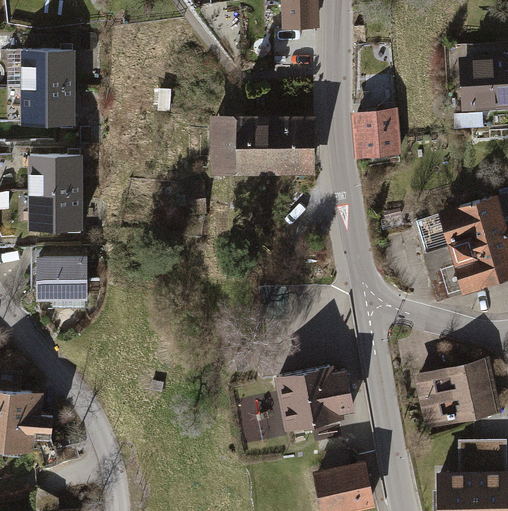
[(264,0),(264,2),(281,2),(282,25),(310,24),(309,0),(264,0)]
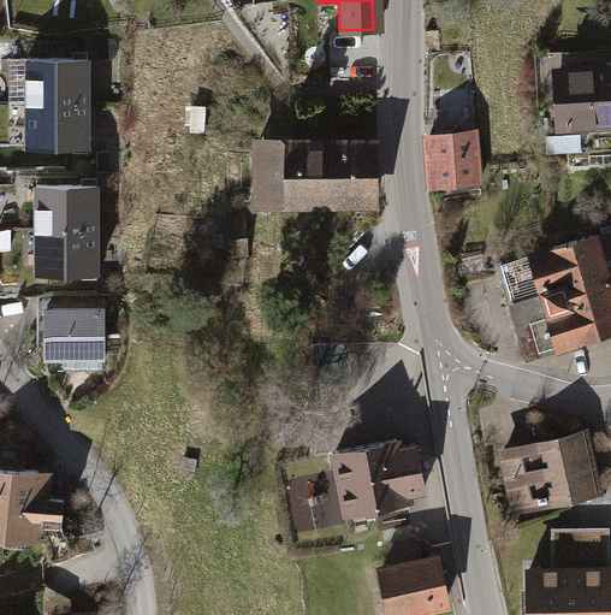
[(90,63),(24,63),(25,110),(90,108),(90,63)]
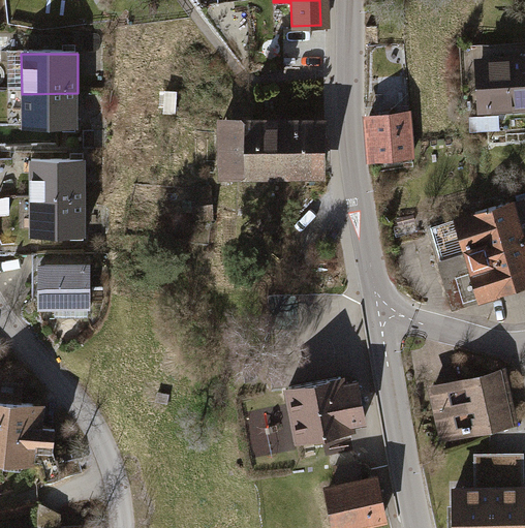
[(524,58),(471,62),(475,117),(524,114),(524,58)]
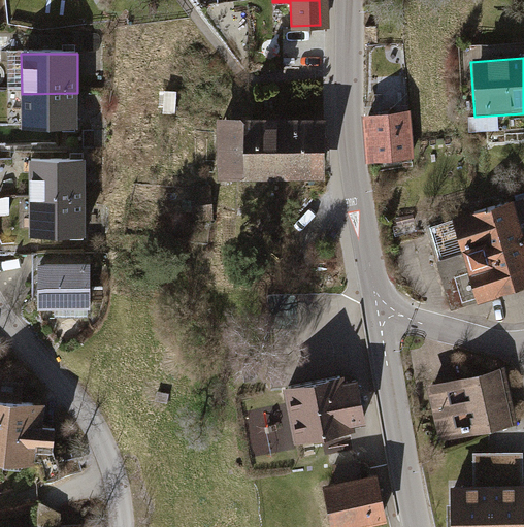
[(77,93),(22,94),(22,131),(78,131),(77,93)]
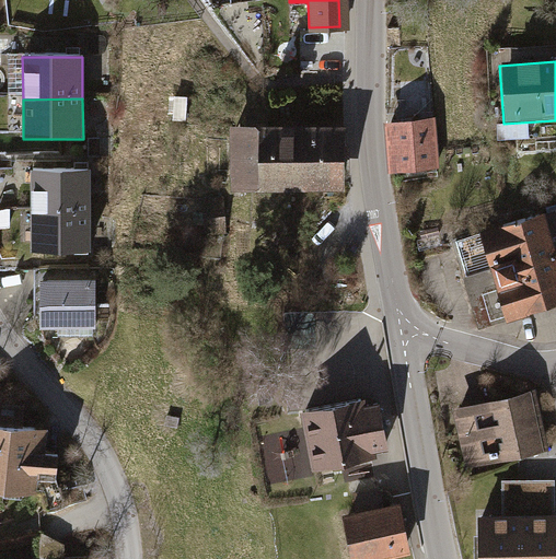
[(429,120),(387,123),(391,167),(432,164),(429,120)]
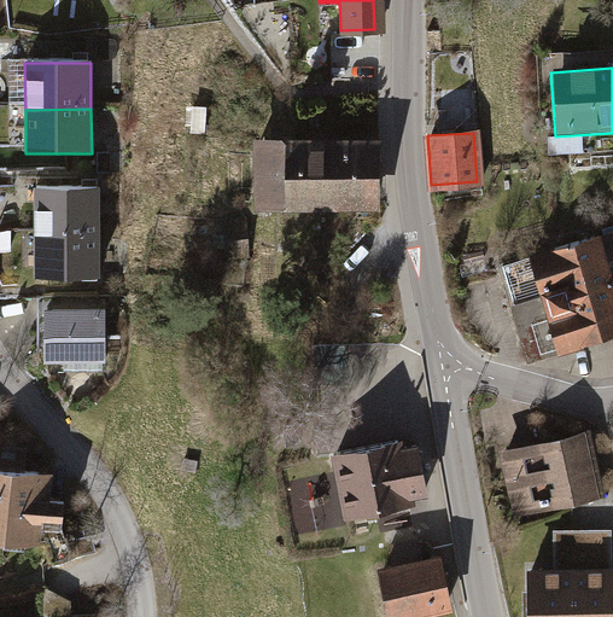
[(373,203),(374,141),(256,140),(255,201),(373,203)]
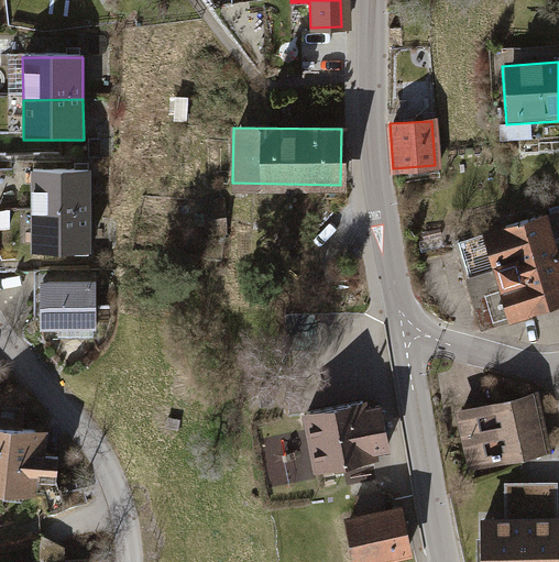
[(91,173),(32,173),(32,216),(91,216),(91,173)]
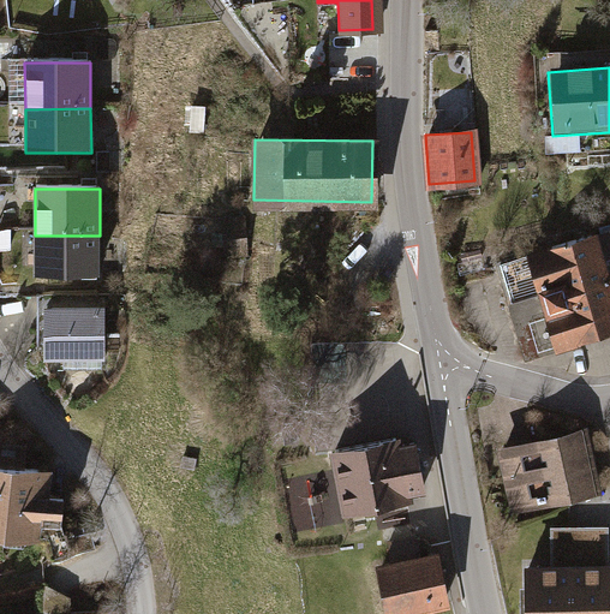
[(247,225),(223,224),(220,267),(244,269),(247,225)]
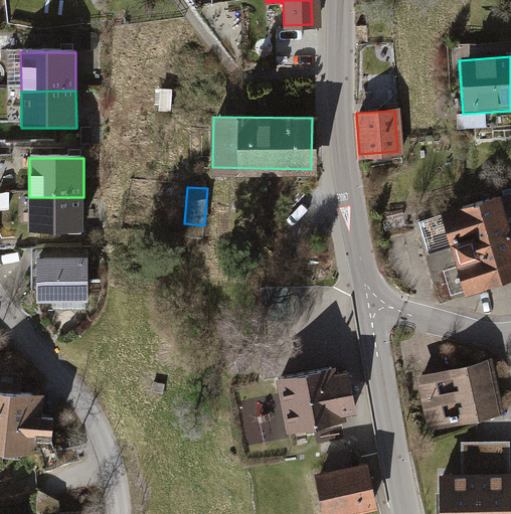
[(83,197),(29,197),(29,233),(83,233),(83,197)]
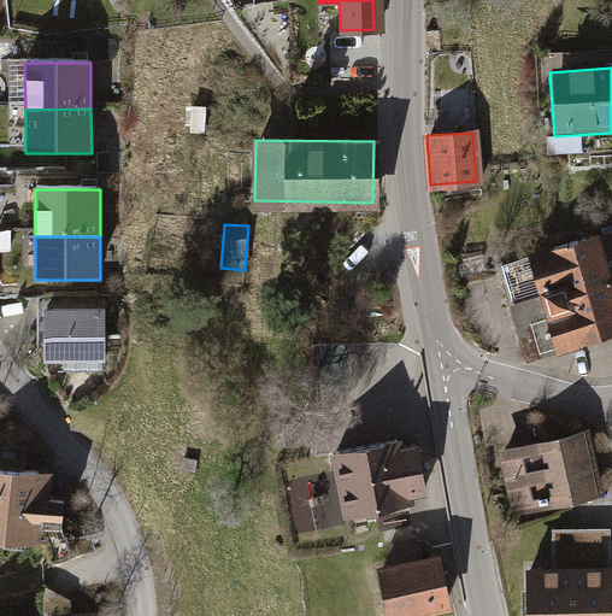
[(611,236),(598,242),(610,285),(611,283),(611,236)]
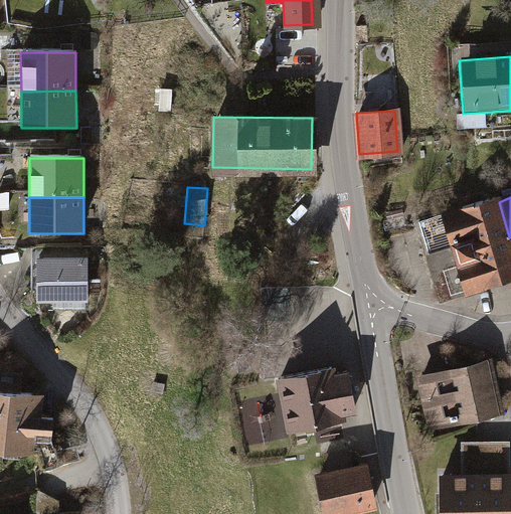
[(498,200),(440,217),(464,299),(510,284),(510,242),(509,237),(499,202),(498,200)]
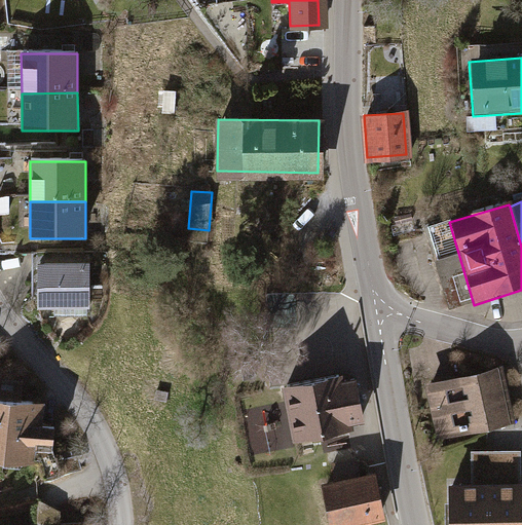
[(90,266),(35,266),(35,309),(90,309),(90,266)]
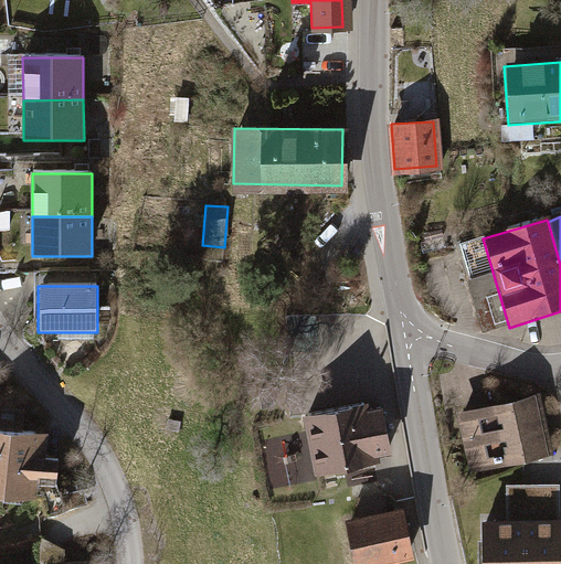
[(532,396),(461,412),(473,466),(544,450),(532,396)]
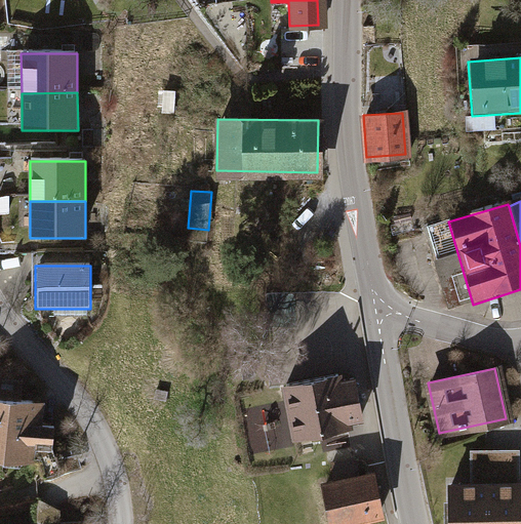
[(342,370),(280,383),(290,438),(345,428),(344,422),(362,419),(354,373),(343,375),(342,370)]
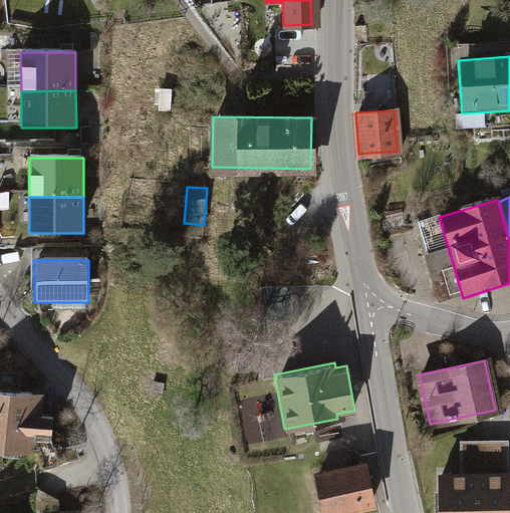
[(0,455),(2,455),(9,364),(0,363),(0,455)]
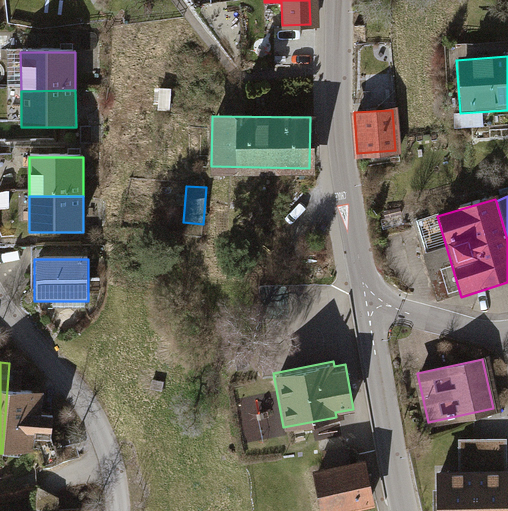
[(9,363),(2,453),(36,456),(36,445),(51,446),(53,419),(42,418),(43,395),(24,375),(25,364),(9,363)]
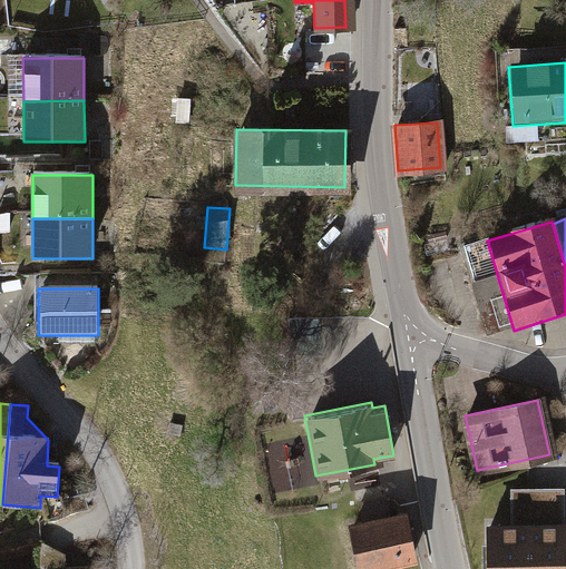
[(509,491),(509,526),(528,526),(554,526),(554,491),(509,491)]
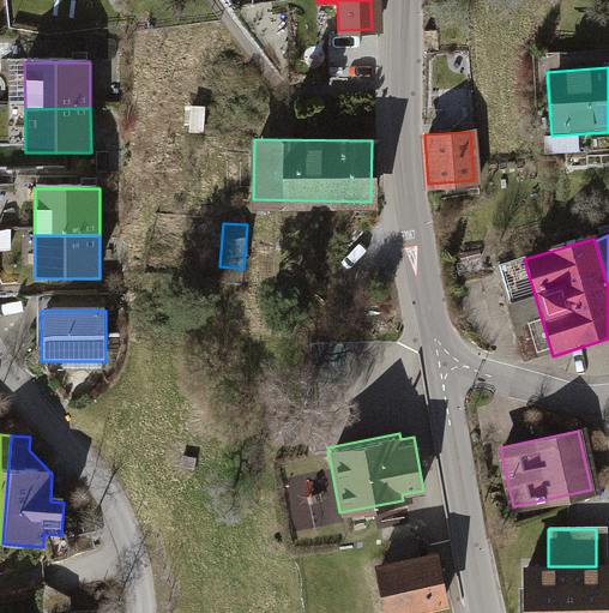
[(408,612),(448,605),(436,547),(373,560),(384,612),(408,612)]
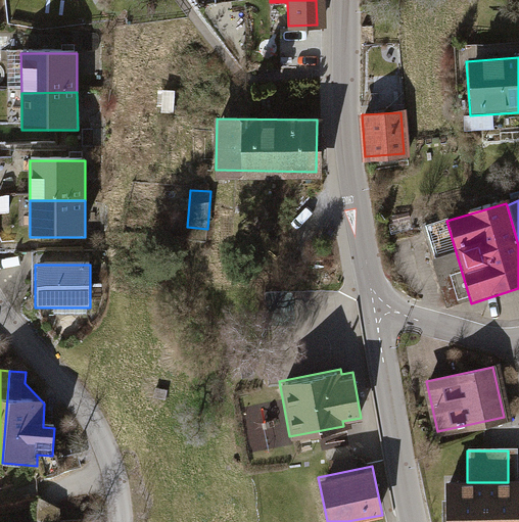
[(467,482),(446,482),(445,521),(484,521),(484,482),(467,482)]
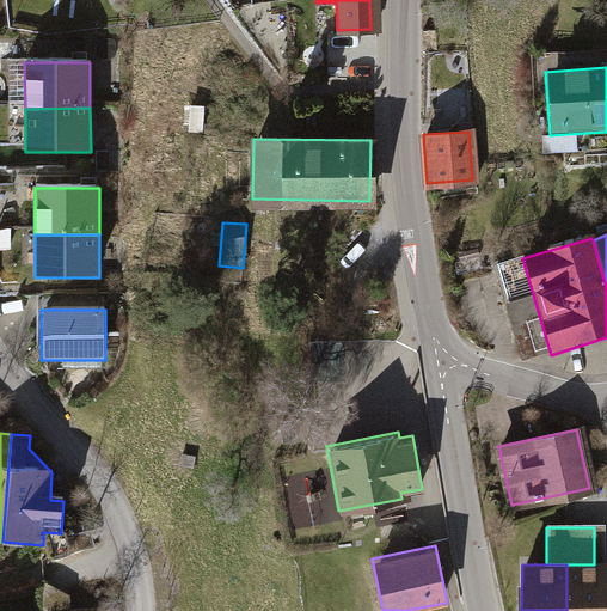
[(594,564),(566,564),(566,610),(606,610),(606,564),(594,564)]
